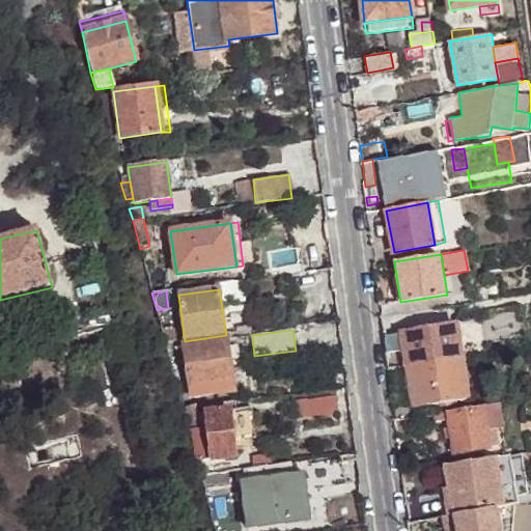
[(162,333),(165,344),(174,343),(173,331),(162,333)]
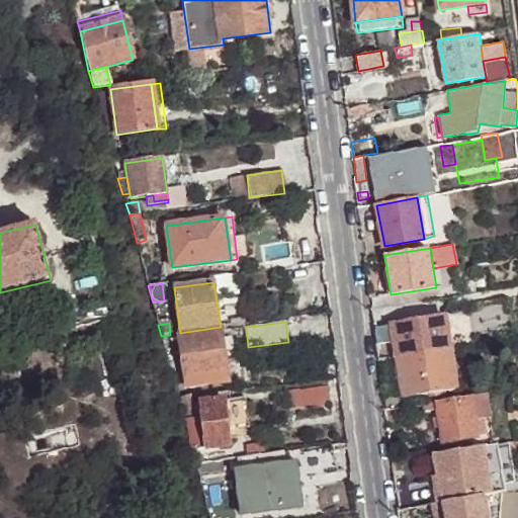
[(221,331),(181,337),(187,390),(227,383),(221,331)]
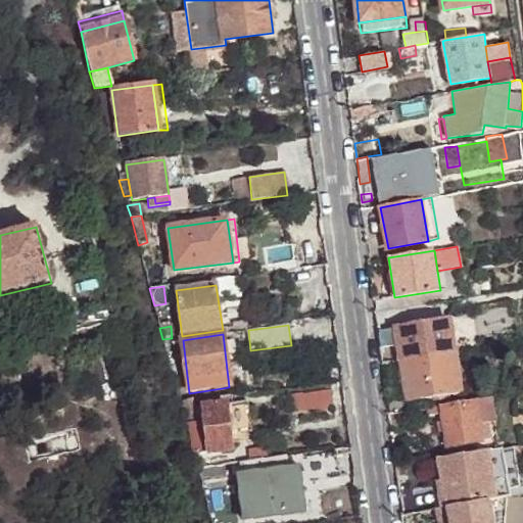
[(462,392),(455,352),(402,361),(409,400),(462,392)]
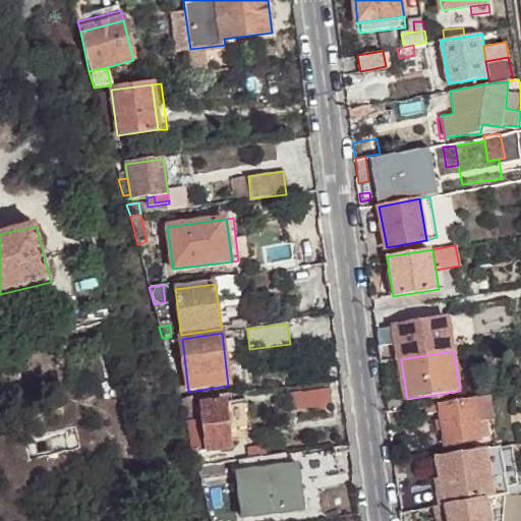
[(288,394),(290,411),(326,405),(324,390),(288,394)]
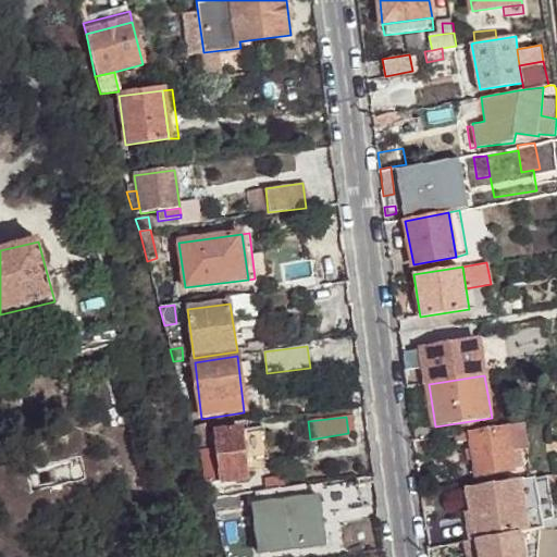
[(531,472),(523,423),(508,426),(515,469),(515,473),(531,472)]
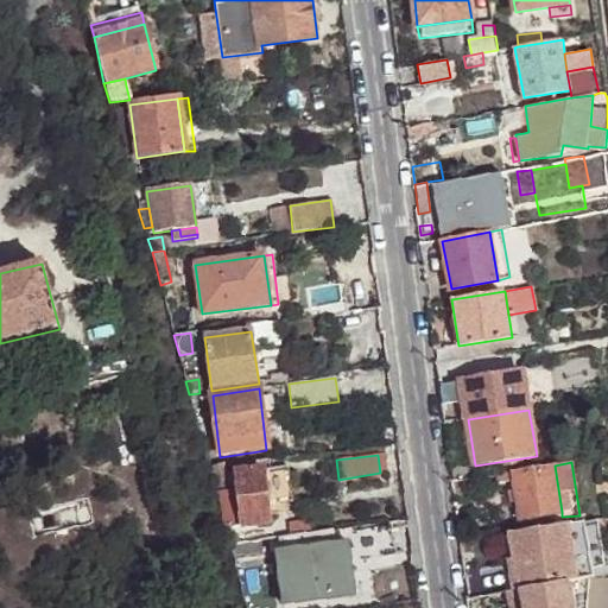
[(562,512),(555,466),(513,472),(520,518),(562,512)]
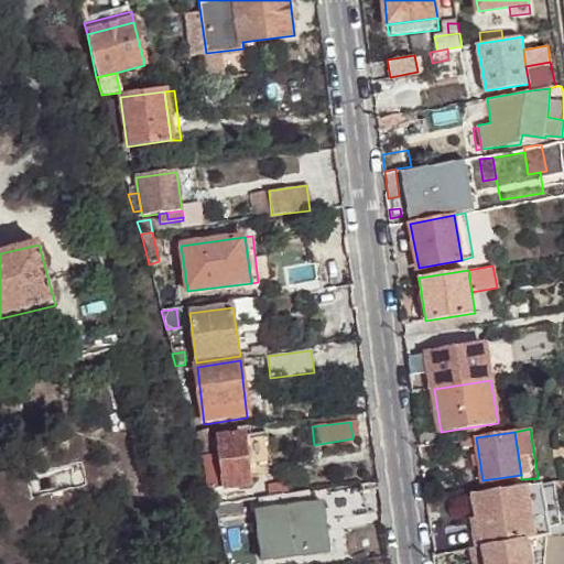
[(207,434),(197,435),(203,455),(214,453),(207,434)]
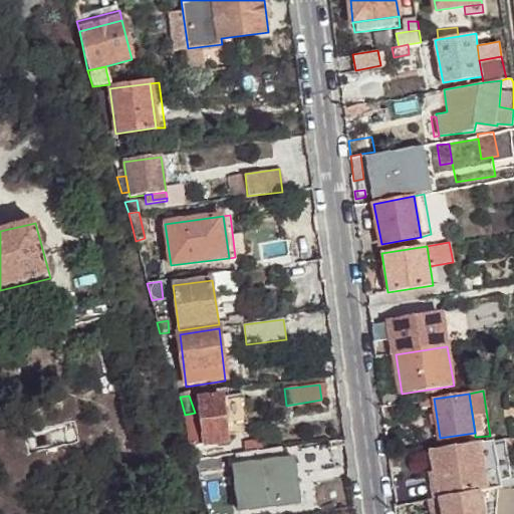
[(225,399),(195,403),(196,413),(201,412),(201,417),(186,418),(191,446),(230,442),(225,399)]
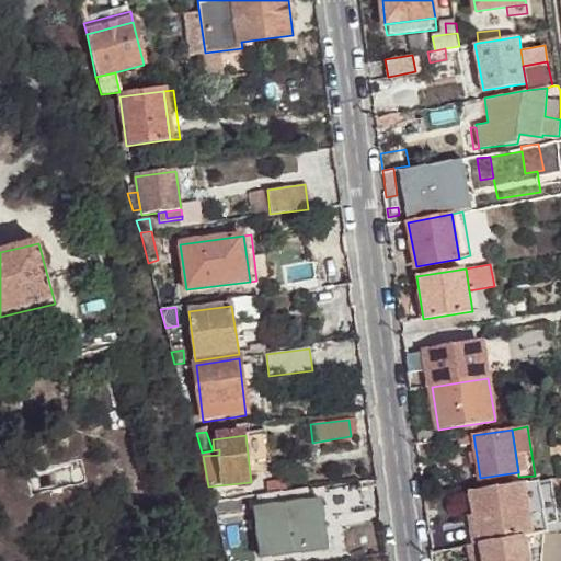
[(553,522),(549,479),(534,481),(538,524),(542,523),(553,522)]
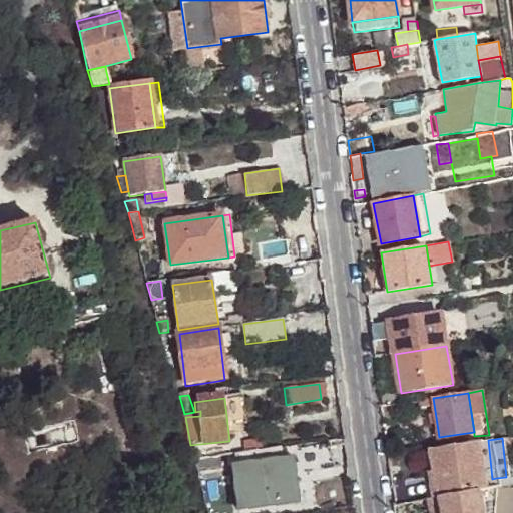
[(243,442),(244,453),(258,451),(263,450),(261,440),(243,442)]
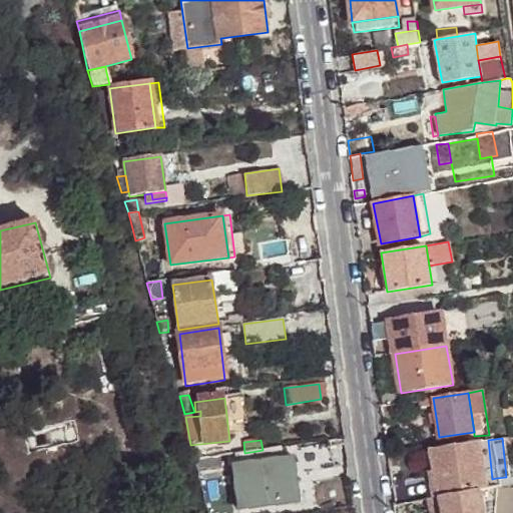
[(492,479),(488,440),(480,441),(487,489),(496,487),(496,478),(492,479)]
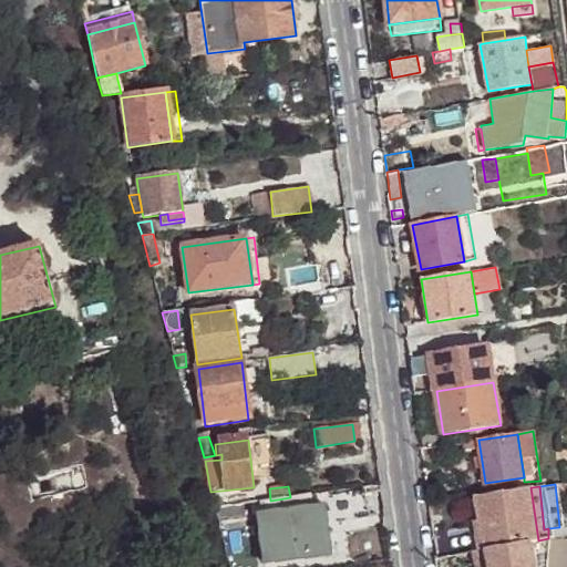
[(538,540),(531,487),(475,496),(481,522),(485,549),(538,540)]
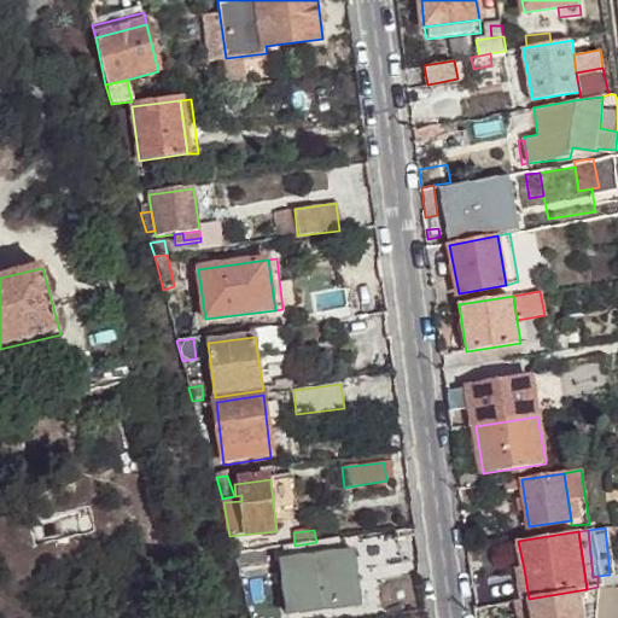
[(361,541),(363,570),(401,564),(397,535),(361,541)]
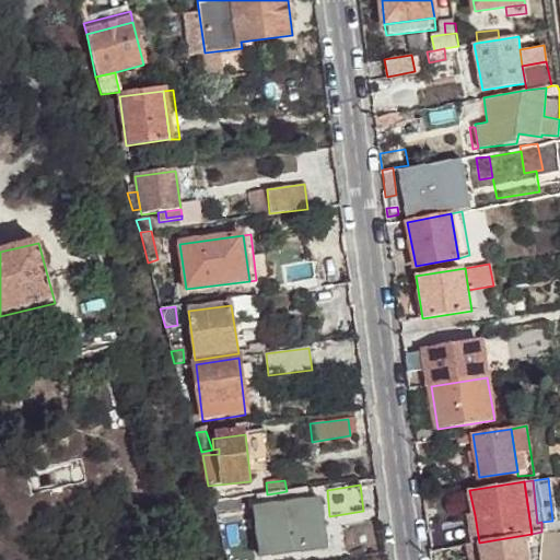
[(287,491),(281,492),(282,506),(310,502),(307,488),(287,491)]
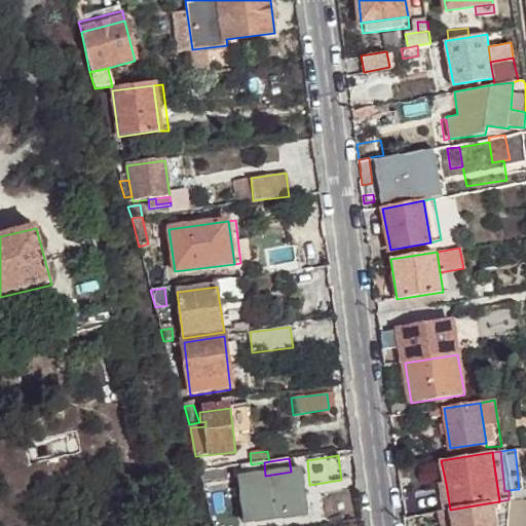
[(195,461),(198,471),(209,470),(208,460),(195,461)]
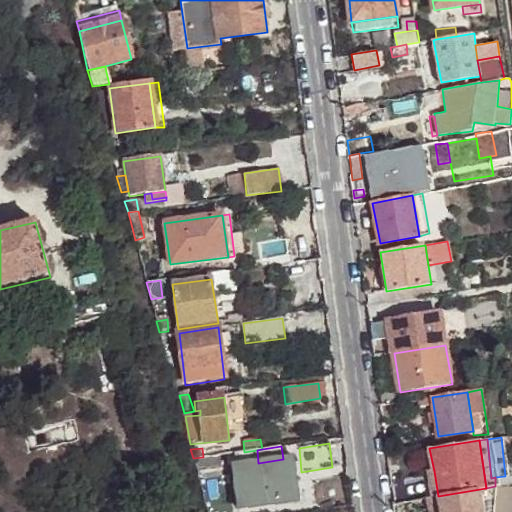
[(193,458),(195,469),(221,465),(220,455),(203,457),(193,458)]
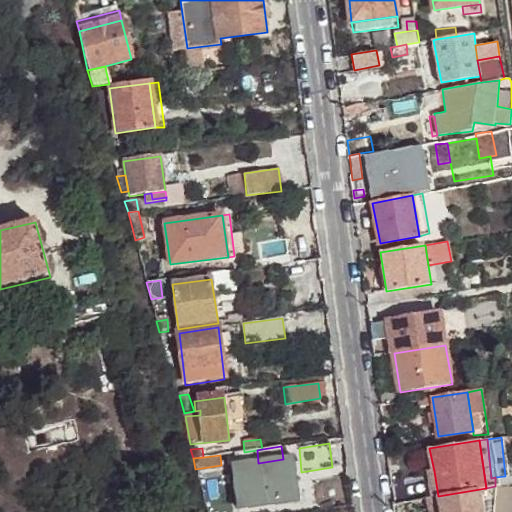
[(283,459),(258,463),(232,467),(238,510),(301,501),(294,457),(283,459)]
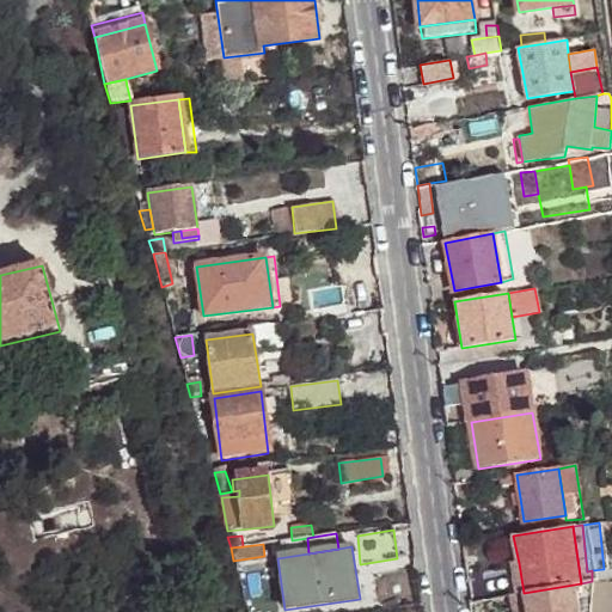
[(524,593),(519,563),(506,565),(512,595),(513,595),(524,593)]
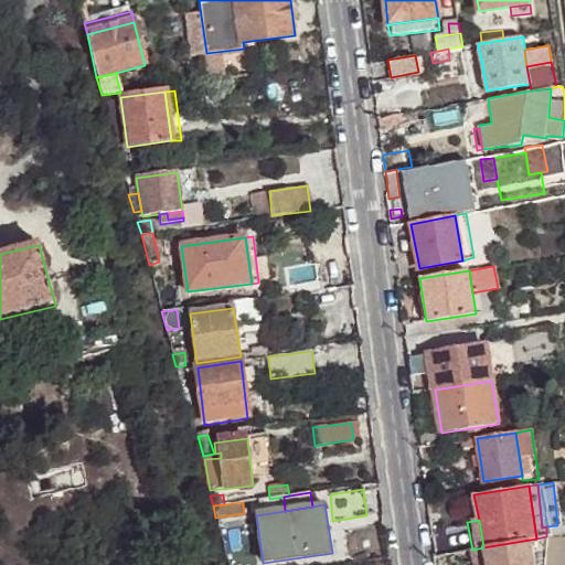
[(564,564),(564,534),(546,536),(545,551),(544,564),(564,564)]
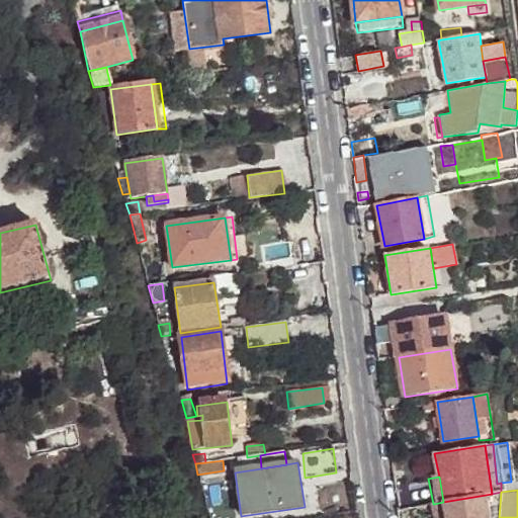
[(492,494),(443,502),(445,517),(488,517),(486,507),(500,505),(501,492),(492,494)]
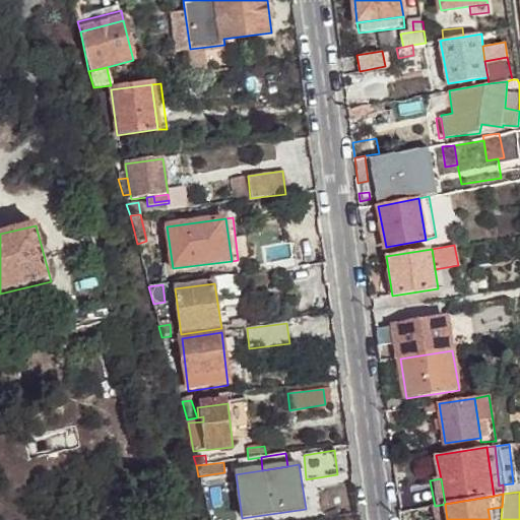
[(436,506),(435,506),(437,519),(447,519),(445,504),(436,506)]
